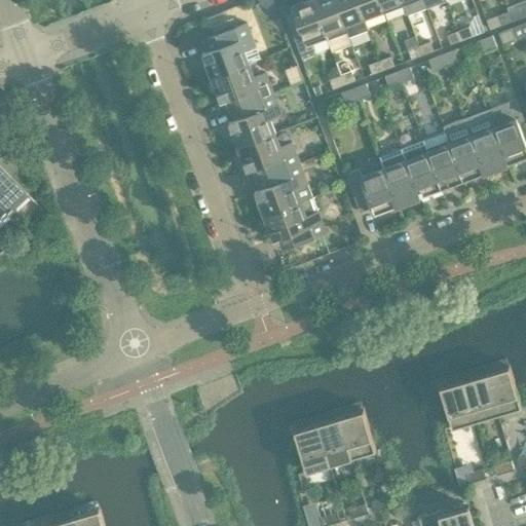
[(325,33),(311,0),(306,0),(291,6),(292,9),(285,12),(301,58),(315,52),(312,43),(327,38),(325,33)]
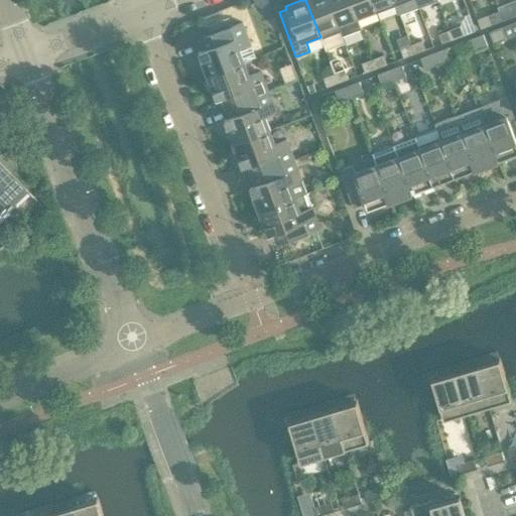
[(328,0),(305,0),(318,32),(320,37),(320,38),(321,37),(340,31),(338,25),(328,0)]
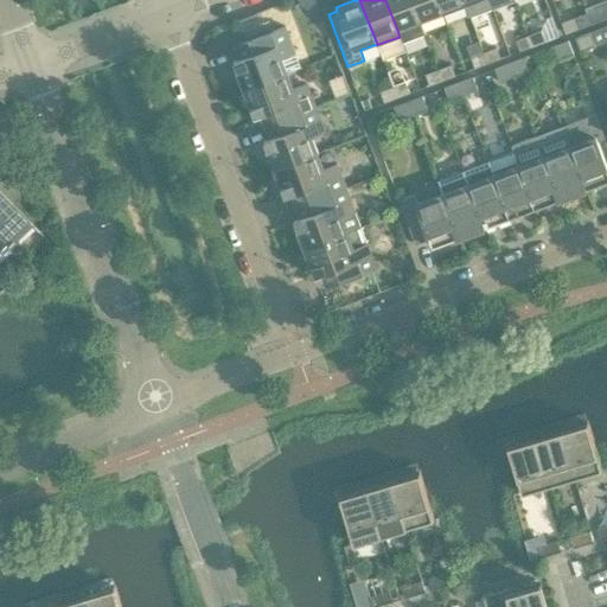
[(411,0),(385,0),(397,30),(400,37),(402,43),(425,34),(420,21),(411,0)]
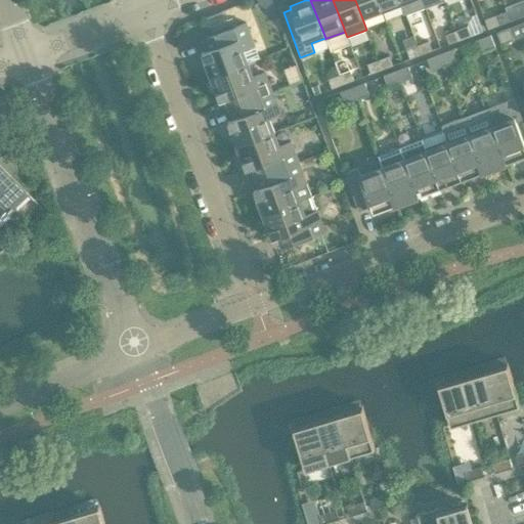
[(382,10),(378,0),(355,0),(362,18),(382,10)]
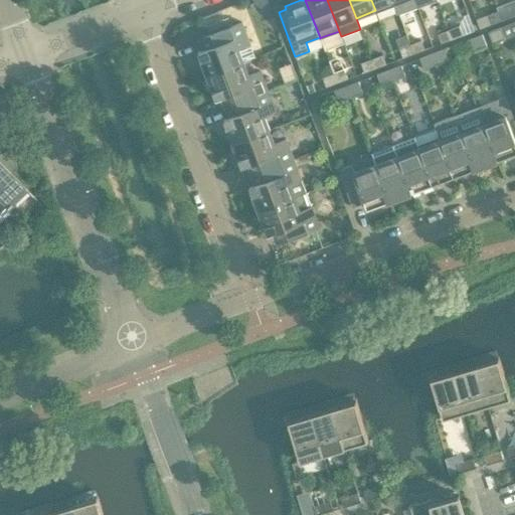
[(371,0),(375,10),(394,3),(392,0),(371,0)]
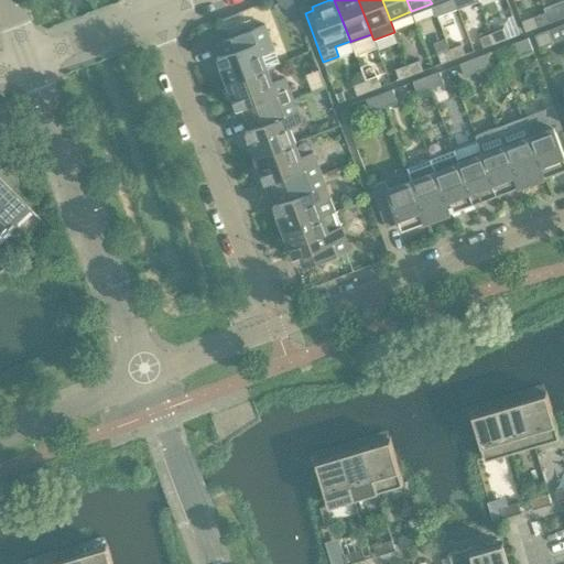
[(430,0),(432,3),(433,3),(437,14),(457,8),(454,0),(430,0)]
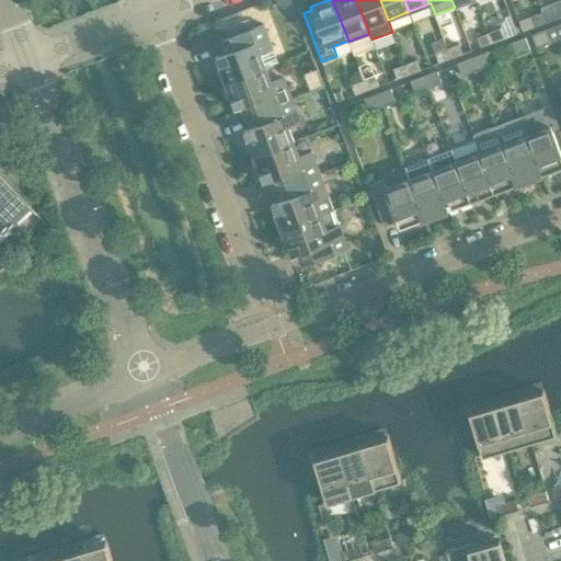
[(560,15),(560,0),(558,0),(540,7),(542,12),(546,22),(560,15)]
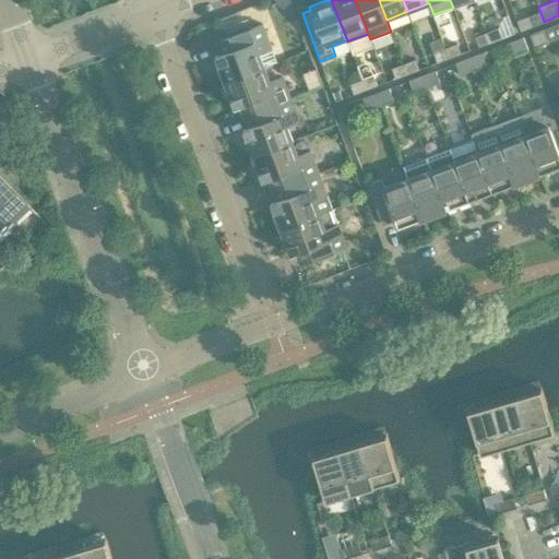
[(519,20),(523,30),(544,22),(540,12),(519,20)]
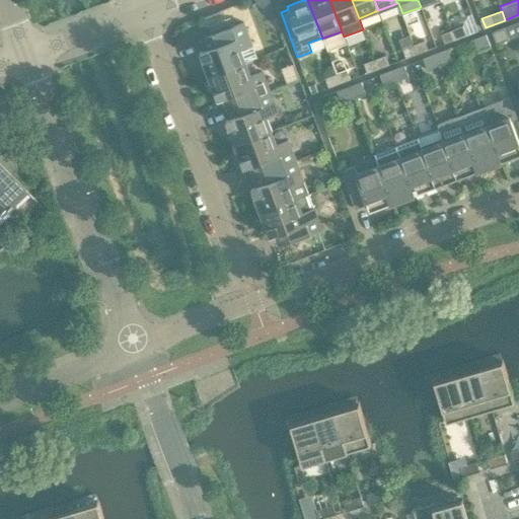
[(455,40),(476,31),(472,21),(451,29),(455,40)]
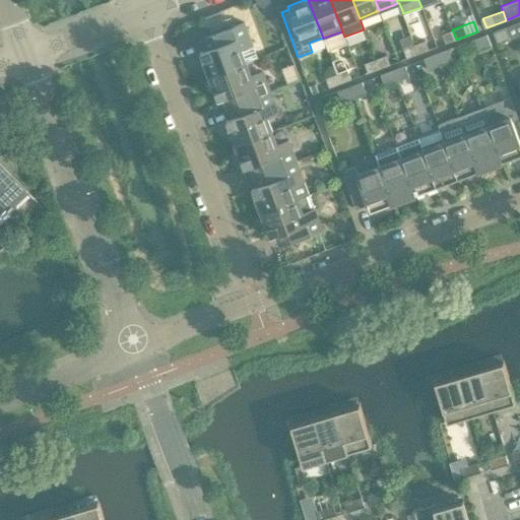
[(200,52),(208,76),(246,62),(257,58),(244,22),(199,39),(204,51),(200,52)]
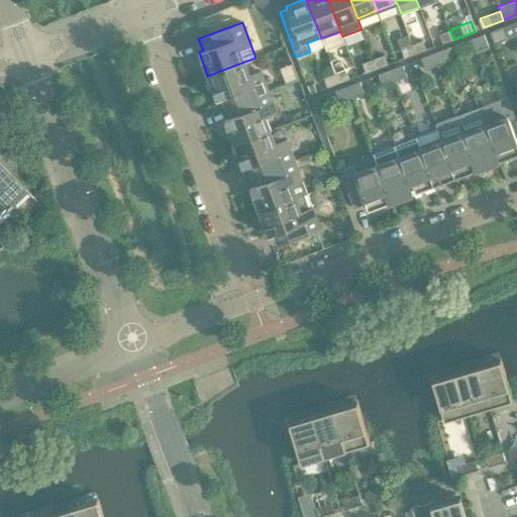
[(503,27),(490,32),(494,42),(506,38),(503,27)]
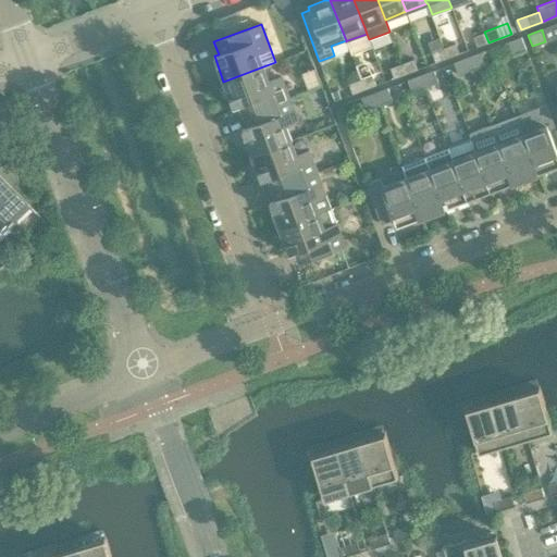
[(473,36),(478,47),(489,42),(484,32),(473,36)]
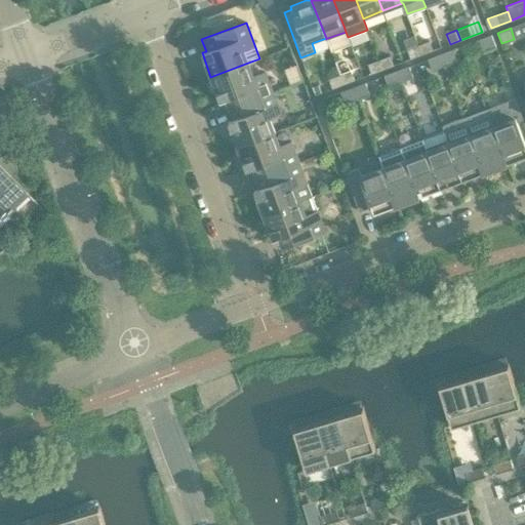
[(491,34),(479,39),(483,50),(496,45),(491,34)]
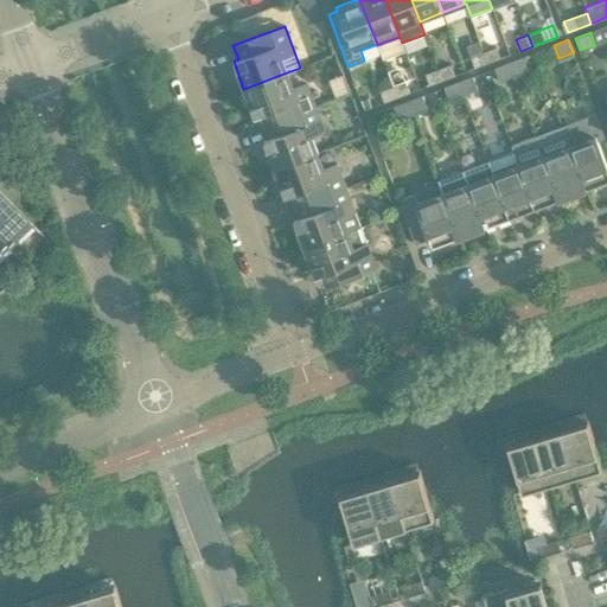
[(500,58),(497,48),(483,52),(487,63),(500,58)]
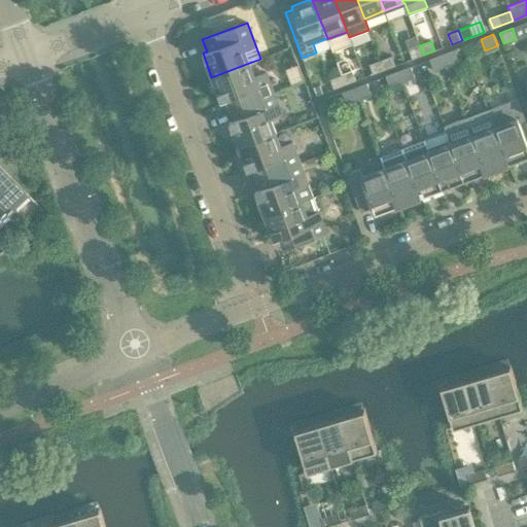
[(409,49),(412,59),(423,55),(419,45),(409,49)]
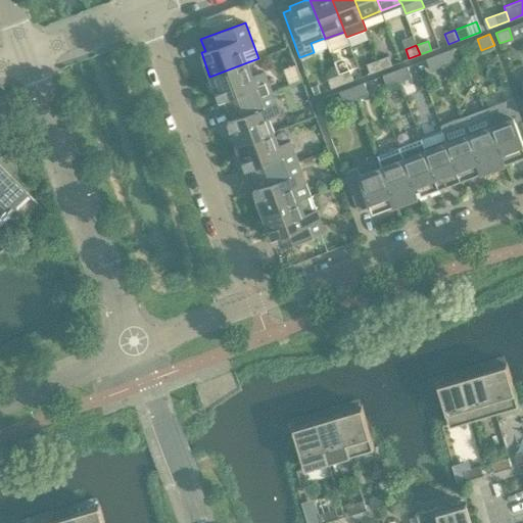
[(442,65),(456,60),(450,49),(438,54),(442,65)]
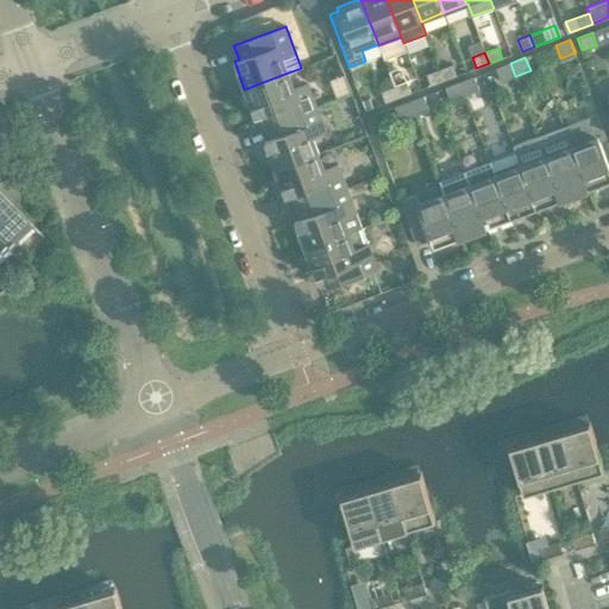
[(496,68),(501,81),(515,76),(510,63),(496,68)]
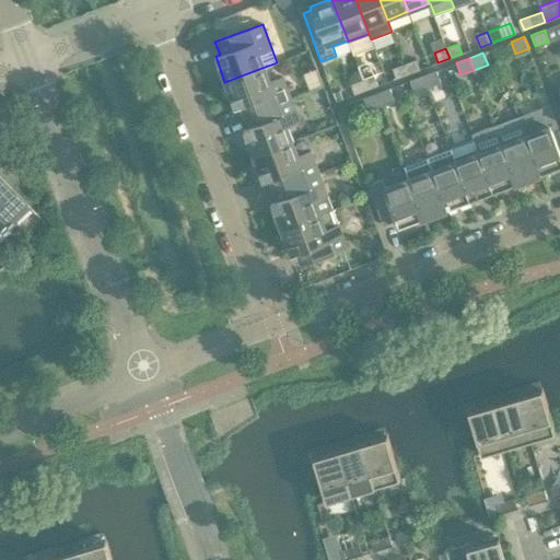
[(420,70),(417,59),(404,63),(407,74),(420,70)]
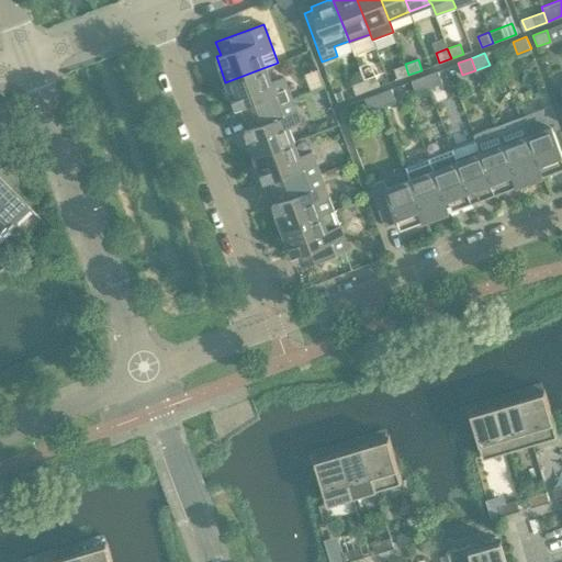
[(394,68),(397,79),(408,75),(405,64),(394,68)]
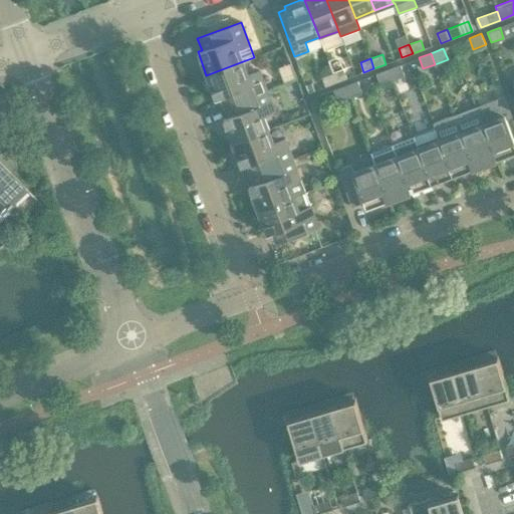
[(243,61),(206,75),(215,98),(219,97),(223,107),(230,104),(267,90),(259,70),(248,74),(243,61)]
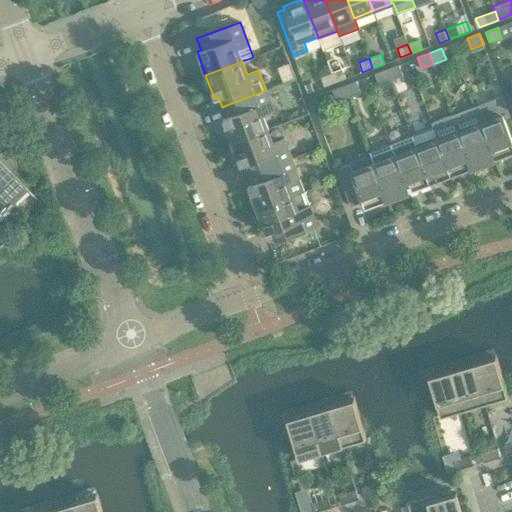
[(332,72),(331,73),(334,82),(353,75),(349,66),(342,69),(339,62),(329,66),(332,72)]
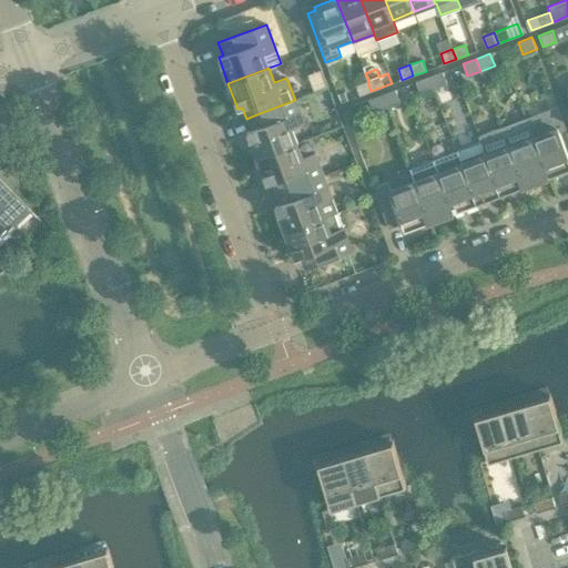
[(447,83),(443,71),(429,77),(434,89),(447,83)]
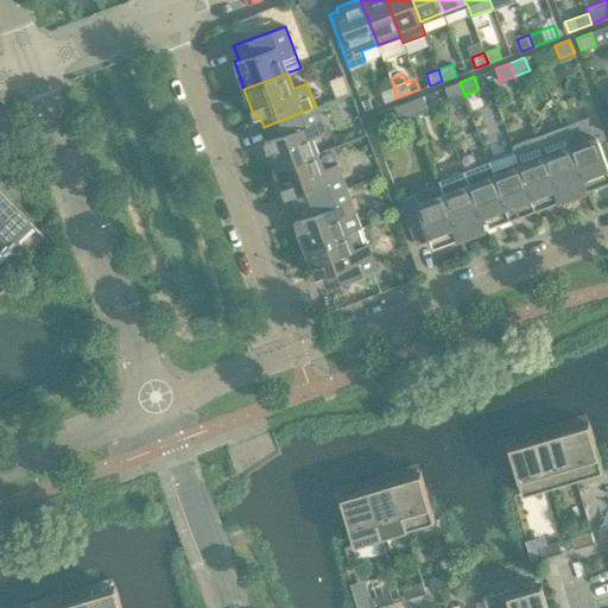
[(445,87),(450,100),(464,95),(460,82),(445,87)]
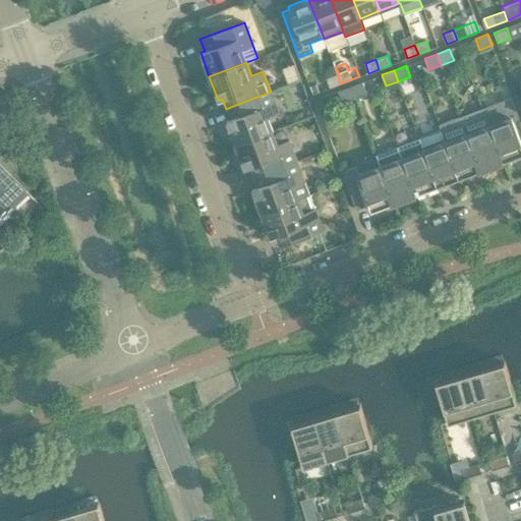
[(292,72),(295,82),(300,80),(297,71),(292,72)]
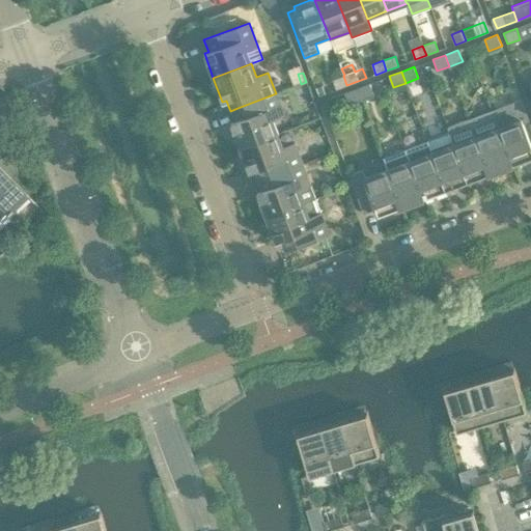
[(333,80),(336,89),(346,85),(343,76),(333,80)]
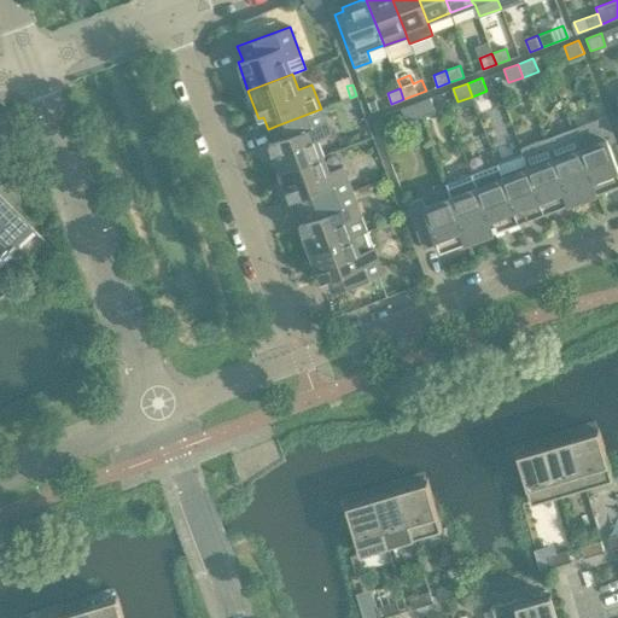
[(435,111),(430,97),(415,103),(420,116),(435,111)]
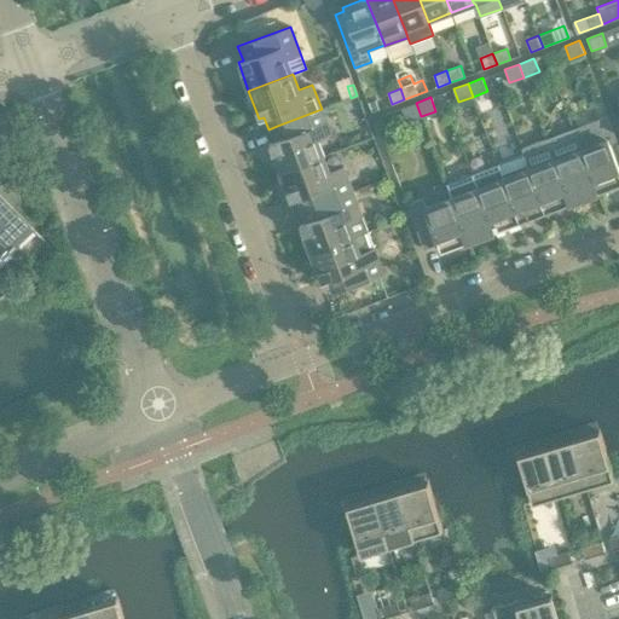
[(372,113),(380,110),(376,100),(369,103),(372,113)]
